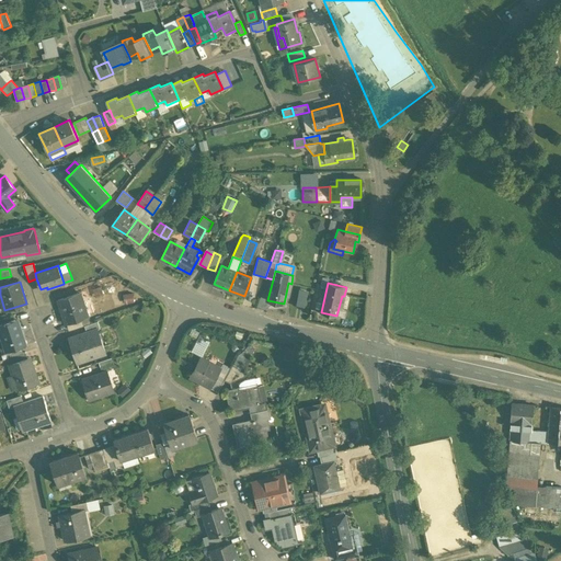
[(300,287),(297,305),(306,307),(309,289),(300,287)]
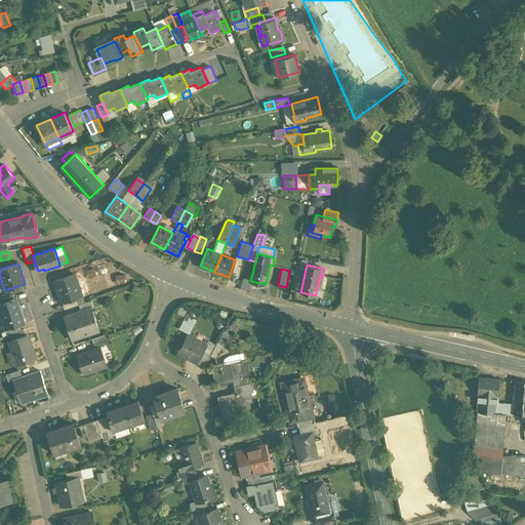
[(75,274),(54,280),(62,303),(64,303),(77,297),(82,296),(75,274)]
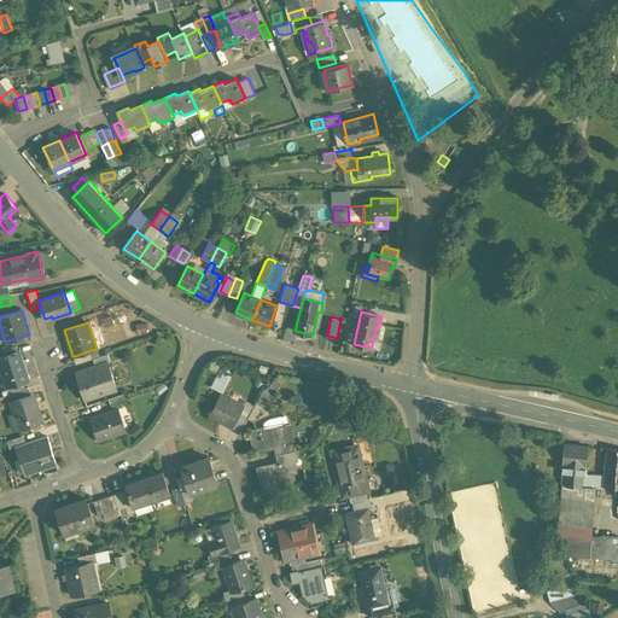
[(136,325),(138,334),(147,333),(146,322),(136,325)]
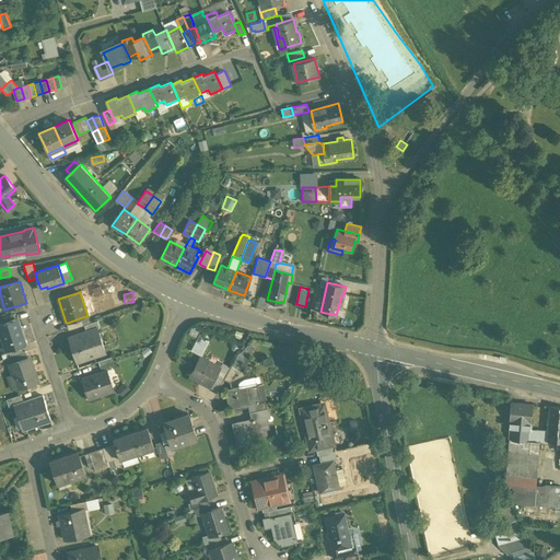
[(82,317),(68,323),(70,329),(84,325),(82,317)]
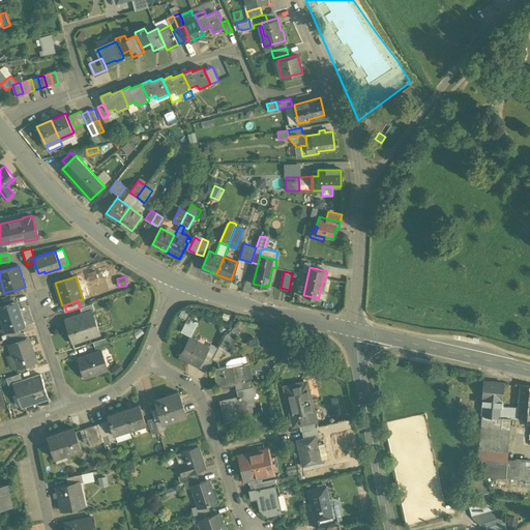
[(17,302),(0,307),(0,314),(6,332),(19,327),(24,326),(17,302)]
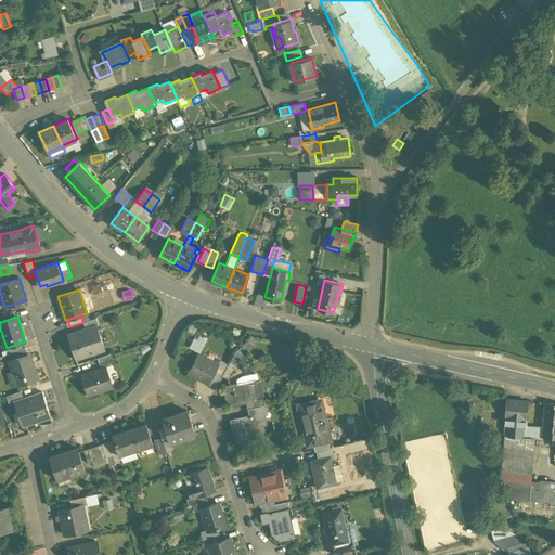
[(97,318),(84,322),(86,328),(97,325),(99,324),(97,318)]
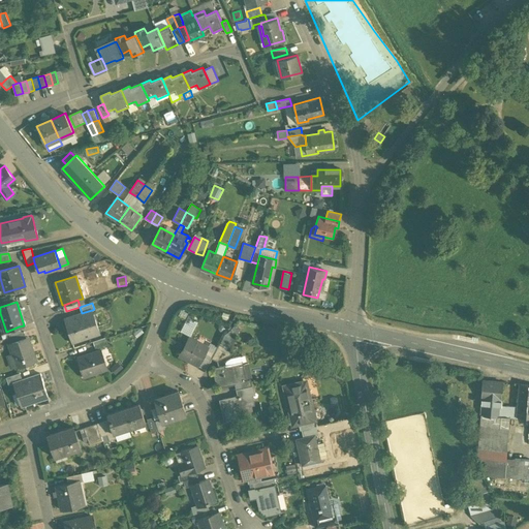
[(82,313),(65,319),(72,342),(100,333),(92,310),(82,313)]
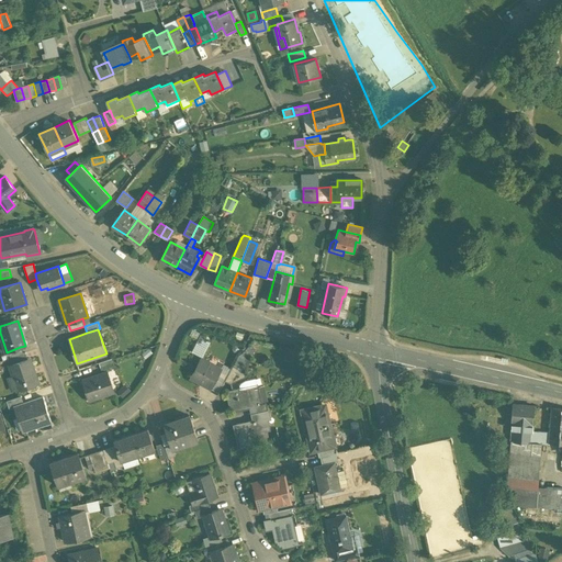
[(193,350),(204,356),(211,340),(200,335),(193,350)]
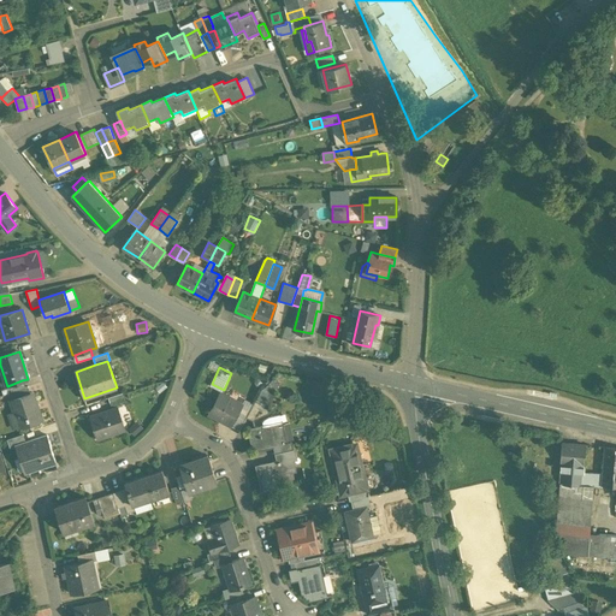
[(22,380),(7,386),(10,392),(24,388),(22,380)]
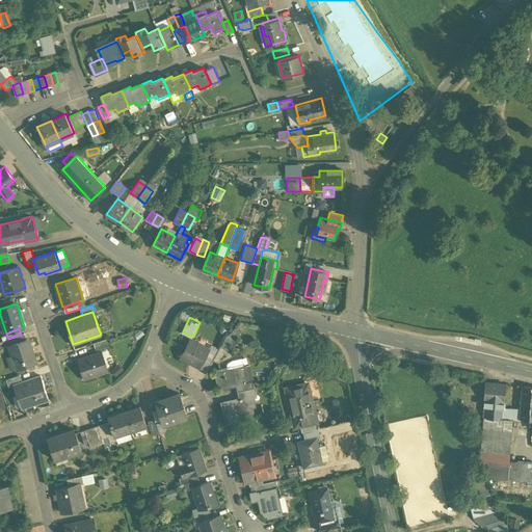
[(8,339),(6,340),(8,345),(26,340),(25,334),(8,339)]
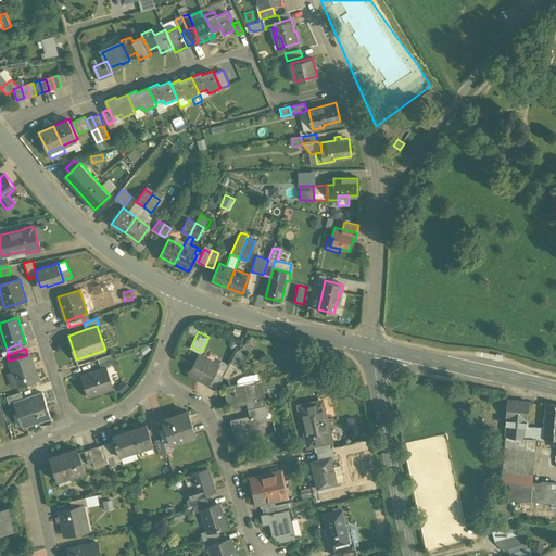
[(27,355),(9,361),(13,371),(17,386),(38,379),(29,354),(27,355)]
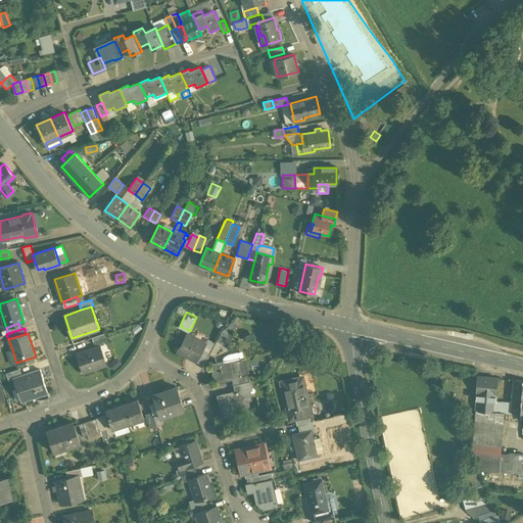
[(104,334),(92,337),(94,343),(105,339),(104,334)]
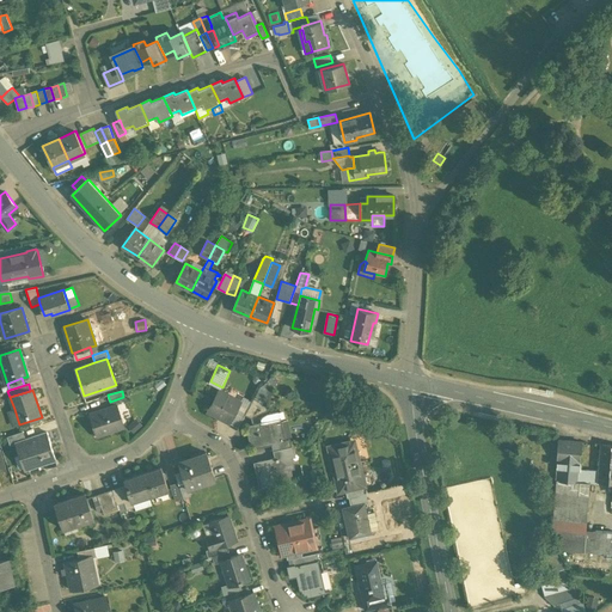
[(240,402),(219,391),(208,410),(230,422),(237,409),(240,403),(240,402)]
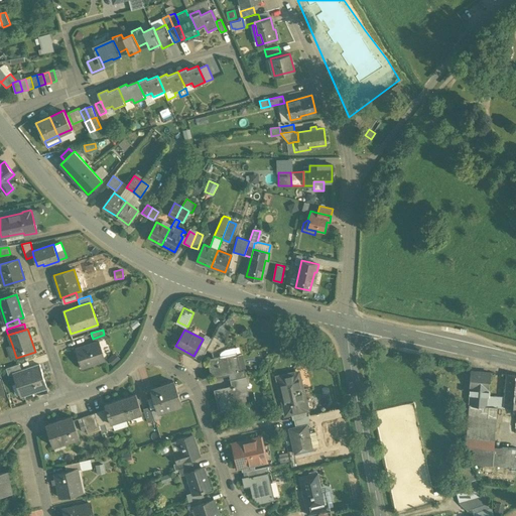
[(228,336),(217,330),(209,345),(207,349),(212,352),(213,352),(226,345),(227,343),(225,342),(228,336)]
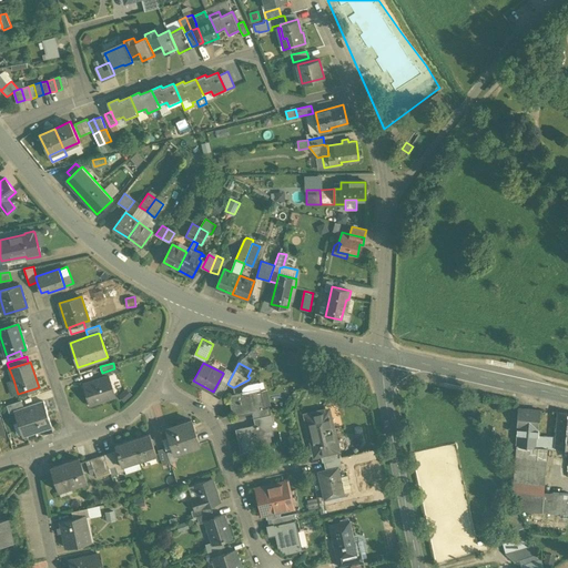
[(220,379),(227,384),(230,379),(230,378),(233,373),(225,368),(223,373),(223,374),(220,379)]
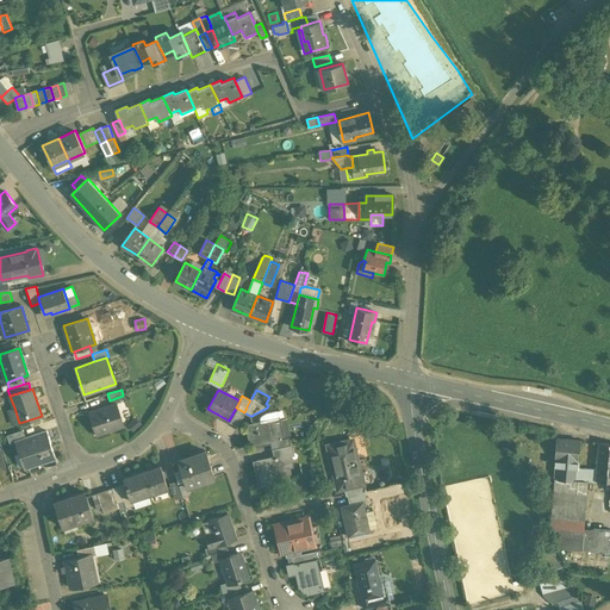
[(124,425),(117,403),(89,412),(97,435),(124,425)]
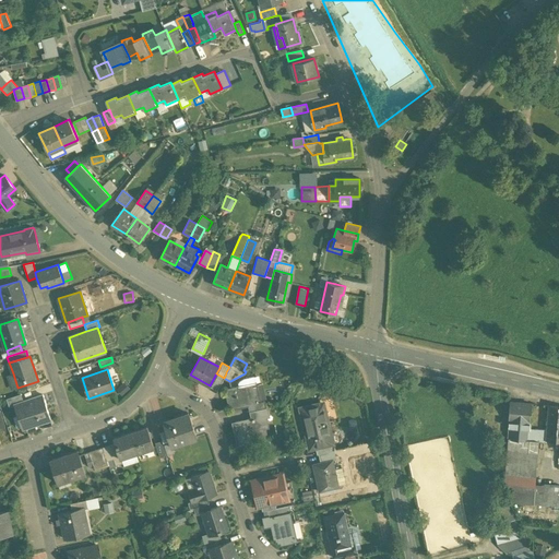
[(12,390),(18,388),(13,373),(7,376),(12,390)]
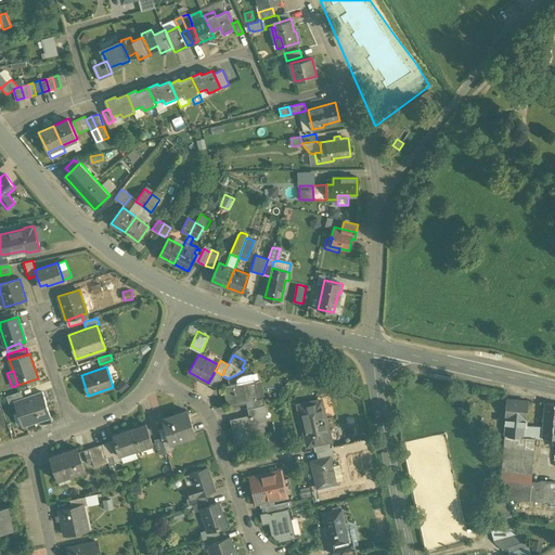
[(222,375),(215,371),(208,383),(216,387),(222,375)]
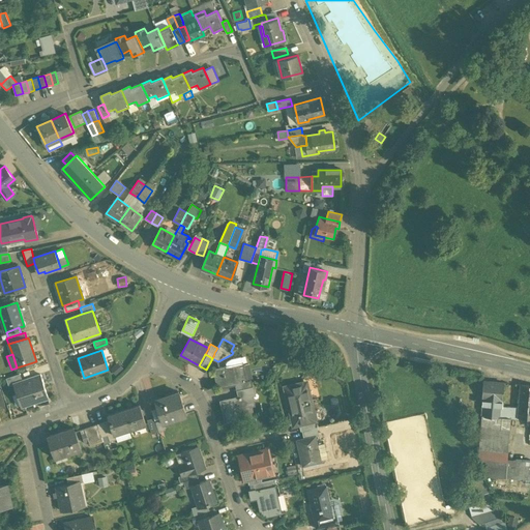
[(241,356),(232,358),(228,361),(227,363),(227,365),(214,369),(218,387),(235,384),(246,381),(241,356)]
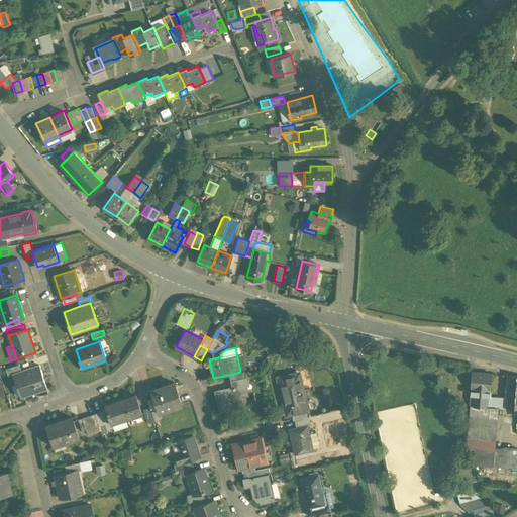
[(18,365),(6,369),(8,376),(13,375),(13,374),(20,372),(18,365)]
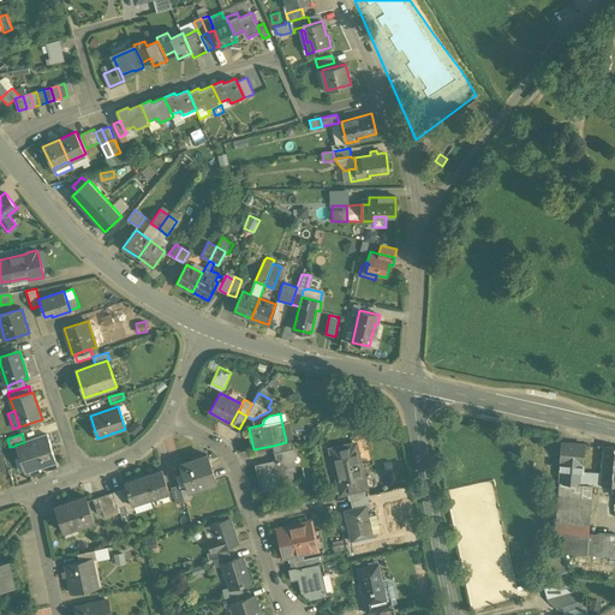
[(24,442),(16,445),(16,446),(19,457),(22,455),(27,472),(54,463),(52,454),(54,453),(47,434),(24,442)]
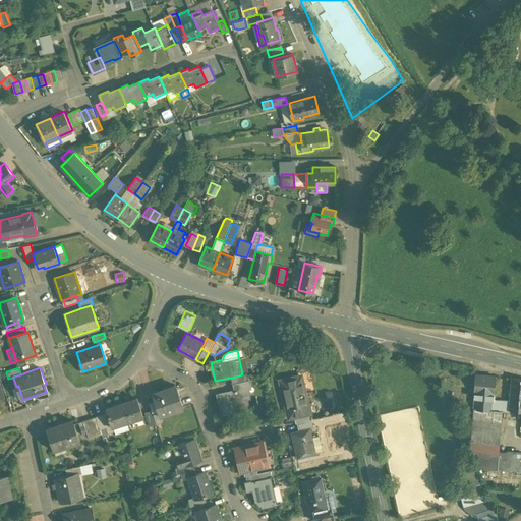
[(242,374),(231,378),(232,383),(232,384),(248,380),(247,373),(242,374)]
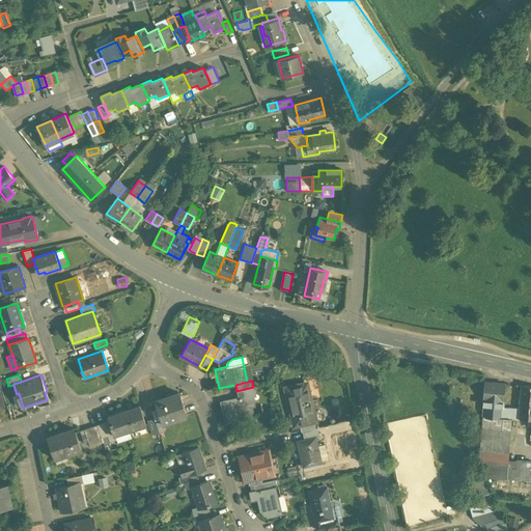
[(504,384),(484,382),(483,398),(484,399),(483,406),(502,407),(504,384)]
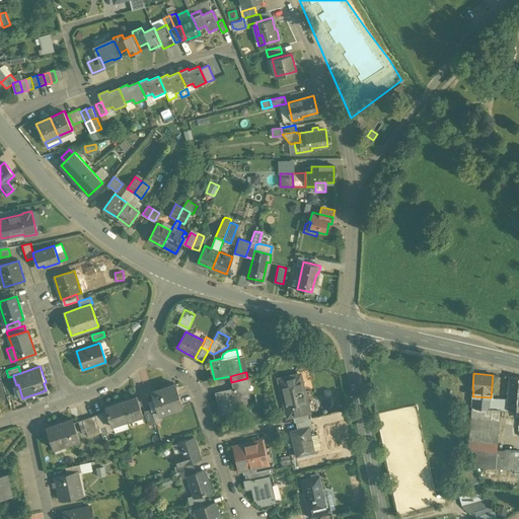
[(298,374),(279,378),(281,389),(283,388),(287,405),(285,405),(287,417),(293,416),(307,412),(309,412),(304,391),(302,392),(298,374)]
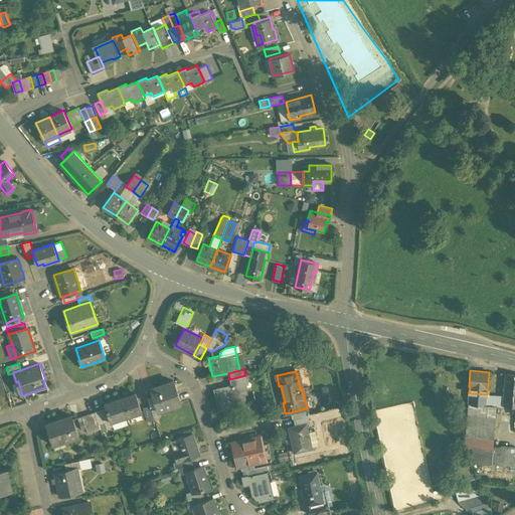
[(503,395),(502,406),(514,407),(514,374),(505,373),(503,395)]
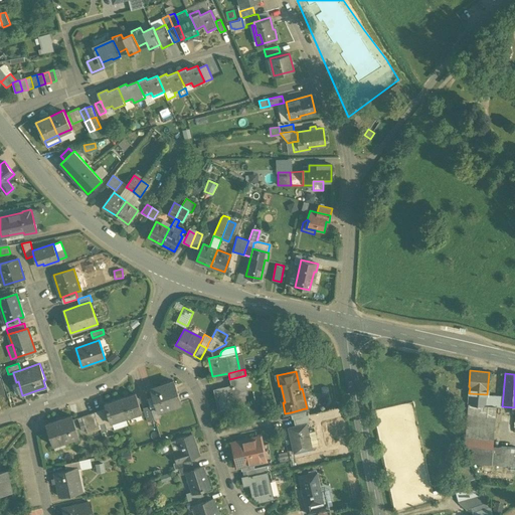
[(245,375),(229,379),(231,385),(239,384),(247,382),(245,375)]
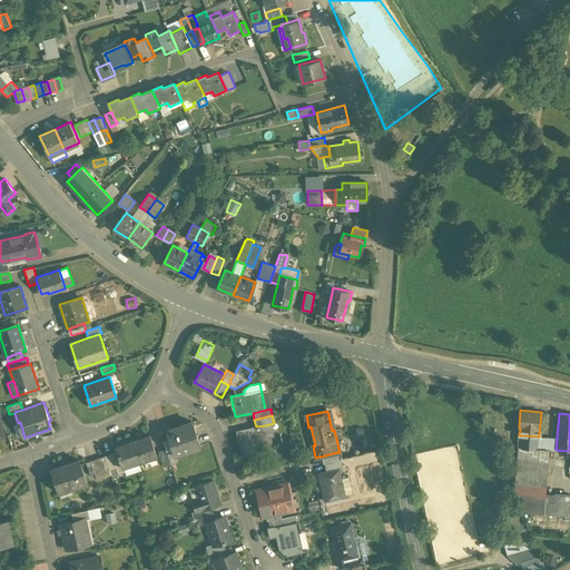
[(192,421),(167,430),(173,448),(175,454),(200,446),(192,421)]
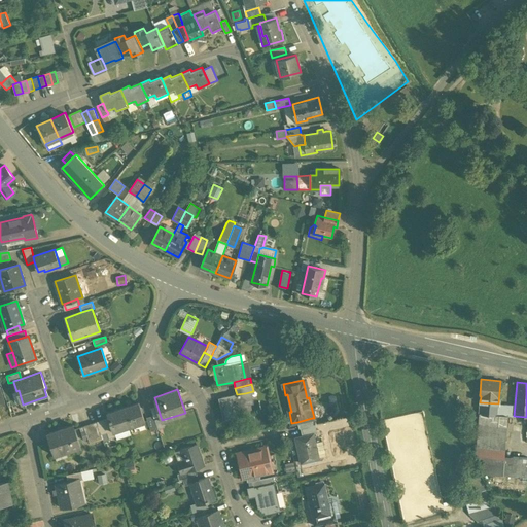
[(237,394),(219,398),(224,419),(249,413),(245,393),(237,394)]
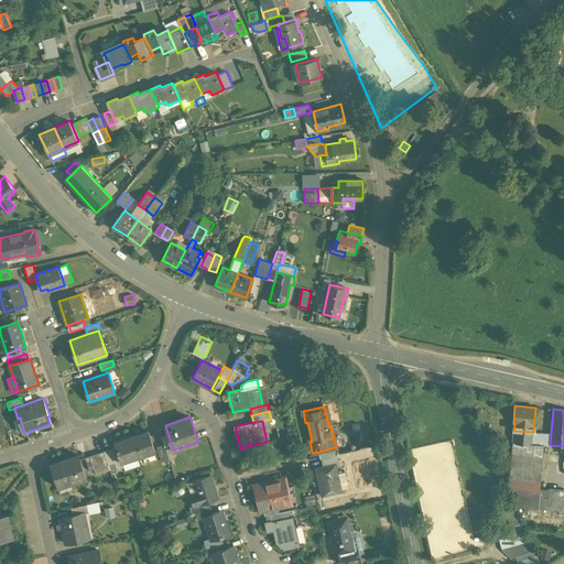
[(171,443),(165,425),(159,427),(164,444),(164,445),(171,443)]
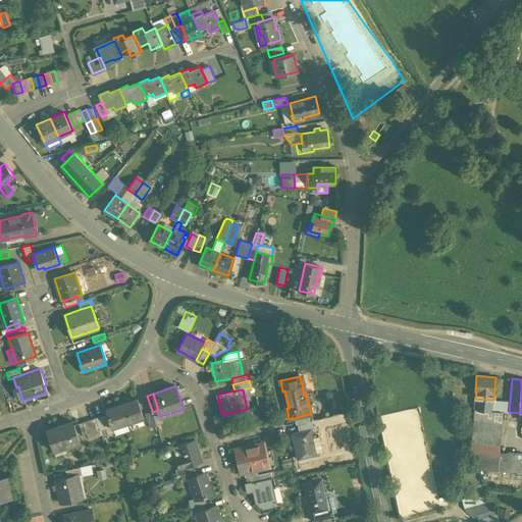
[(137,399),(120,404),(126,422),(144,417),(137,399)]
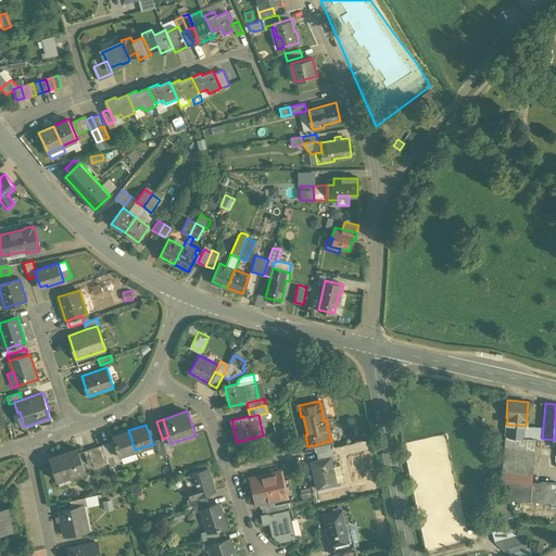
[(526,426),(506,425),(502,478),(505,479),(532,481),(535,439),(526,438),(526,426)]
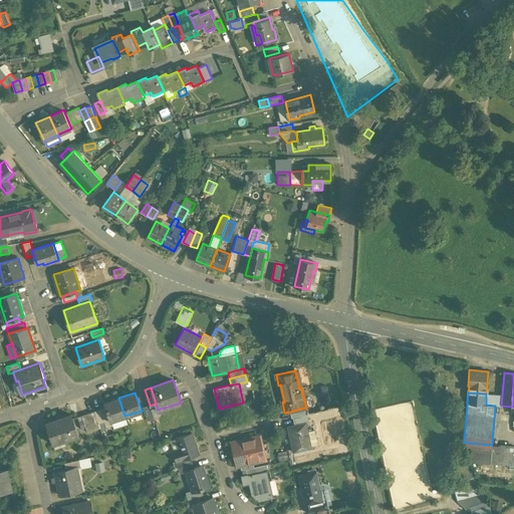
[(495,406),(501,406),(502,395),(486,394),(486,405),(495,406)]
